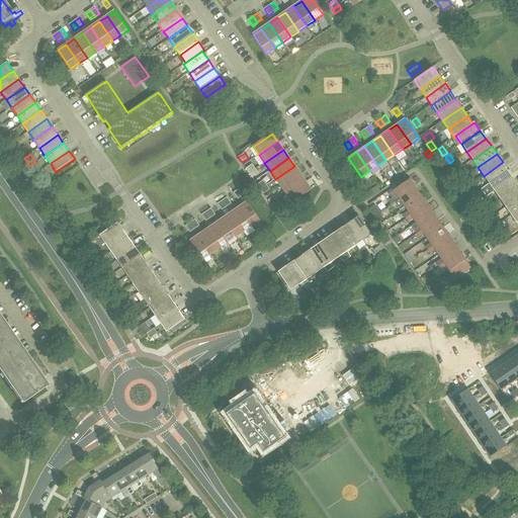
[(508,170),(503,162),(484,176),(489,183),(508,170)]
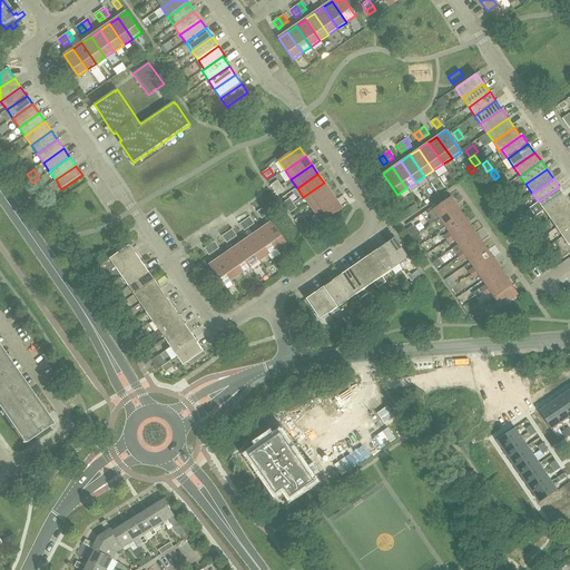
[(271,186),(274,190),(282,186),(277,180),(271,186)]
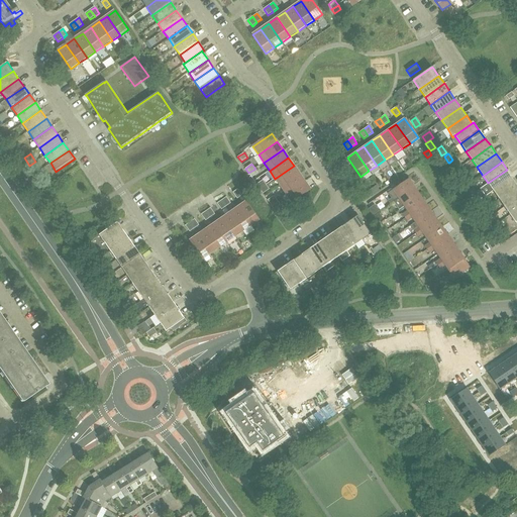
[(275,179),(281,187),(300,174),(294,166),(275,179)]
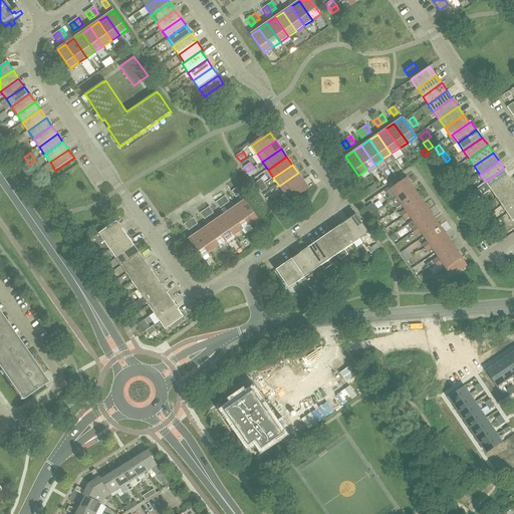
[(257,172),(254,168),(247,172),(251,177),(257,172)]
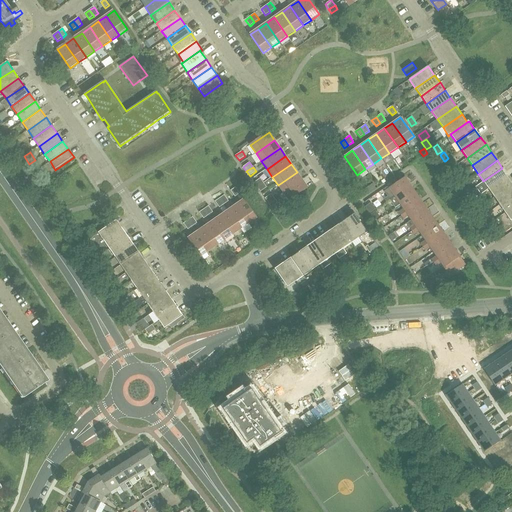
[(483,181),(489,189),(508,176),(502,168),(483,181)]
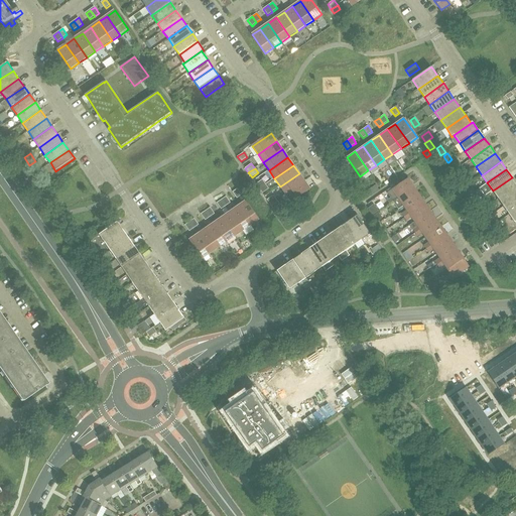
[(280,186),(285,195),(304,181),(299,173),(280,186)]
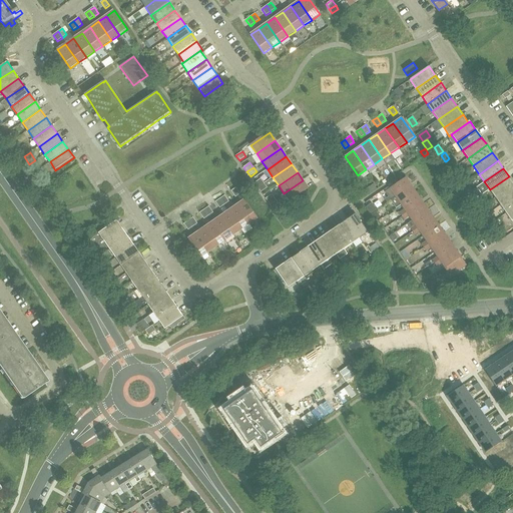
[(512,185),(512,182),(509,176),(490,189),(495,198),(512,185)]
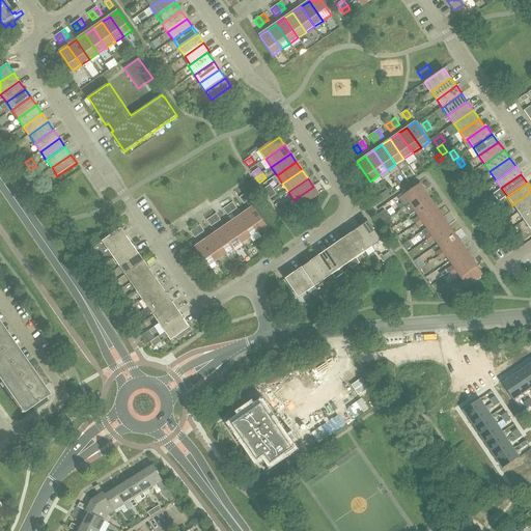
[(403,207),(404,208),(426,193),(420,184),(399,198),(402,203),(398,206),(401,210),(403,207)]
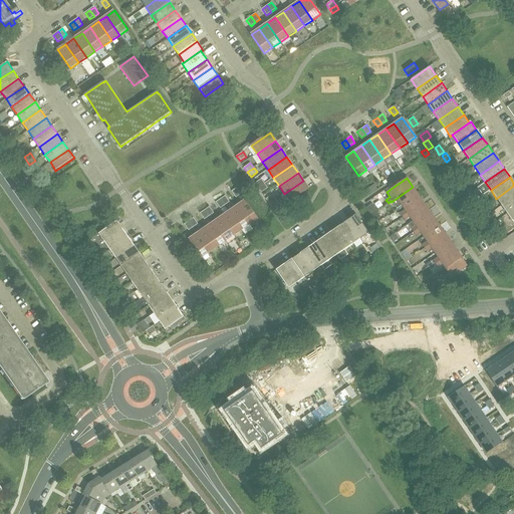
[(261,179),(255,184),(258,188),(265,184),(261,179)]
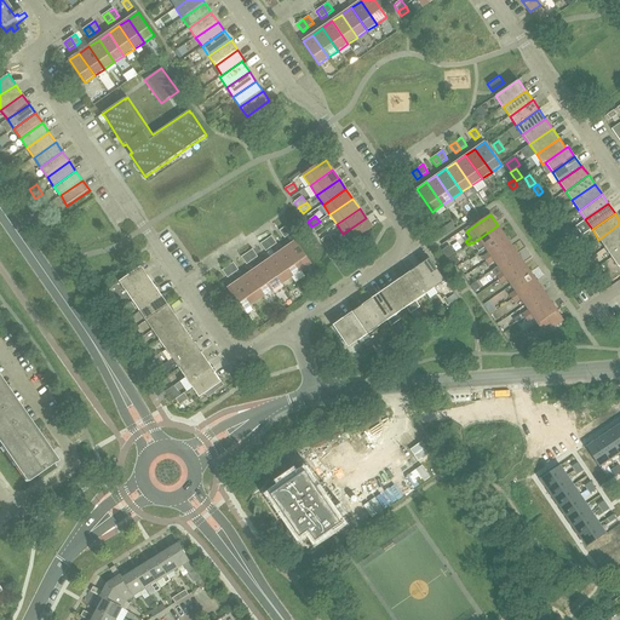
[(366,218),(343,234),(350,244),(373,228),(366,218)]
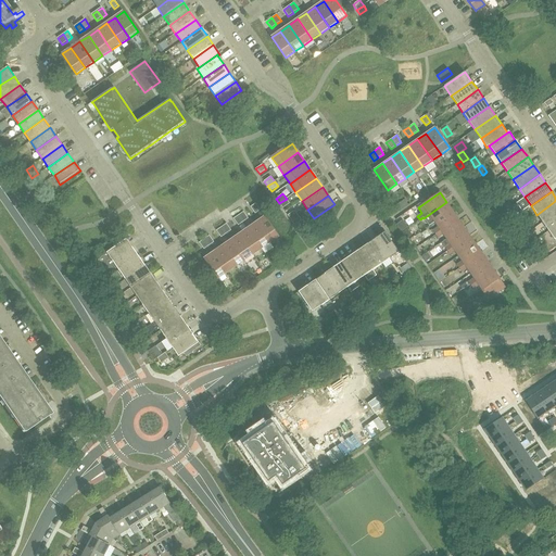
[(290,203),(287,199),(279,203),(283,209),(290,203)]
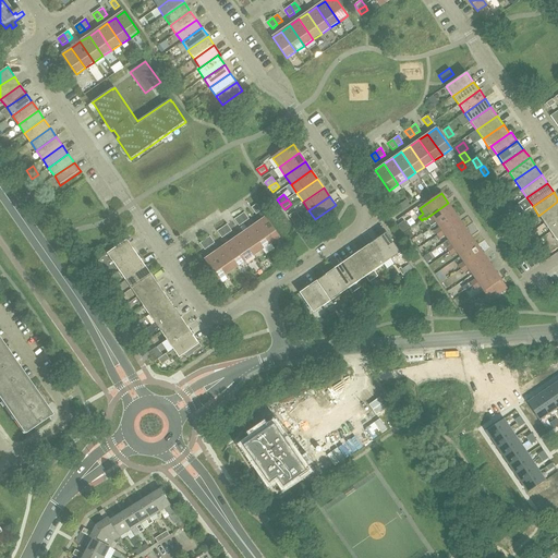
[(509,199),(504,203),(508,208),(512,205),(509,199)]
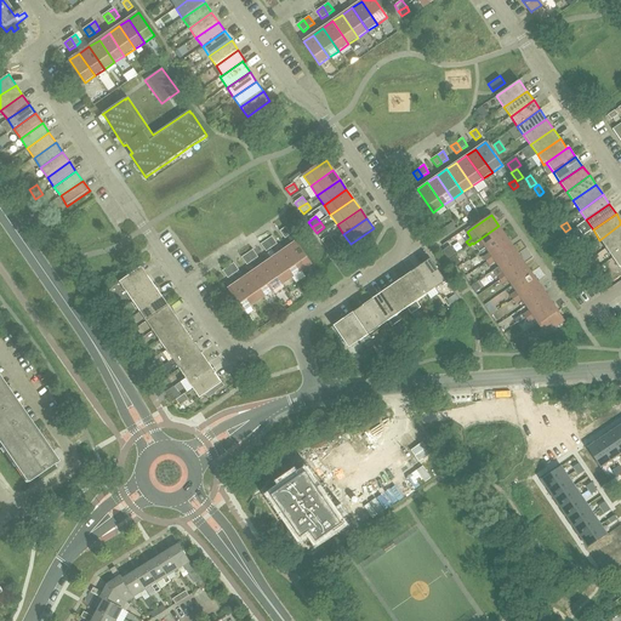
[(620,224),(599,240),(607,249),(620,238),(620,224)]
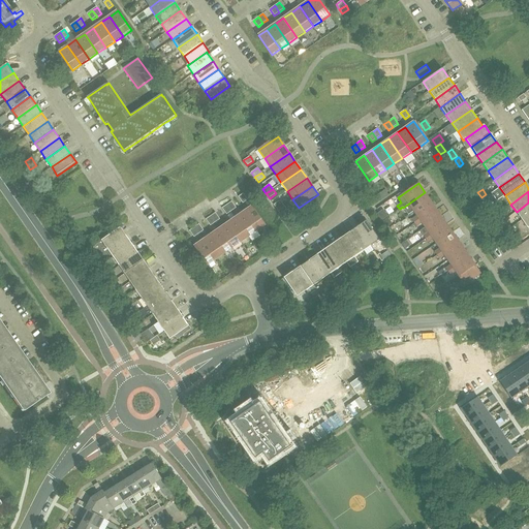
[(430,200),(425,192),(403,208),(408,216),(414,211),(430,200)]
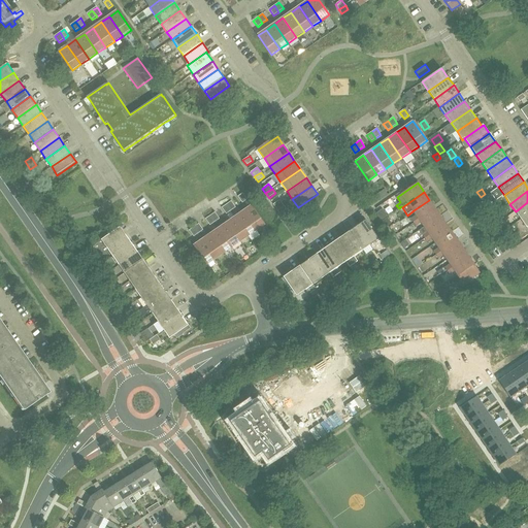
[(242,202),(246,199),(242,193),(238,196),(242,202)]
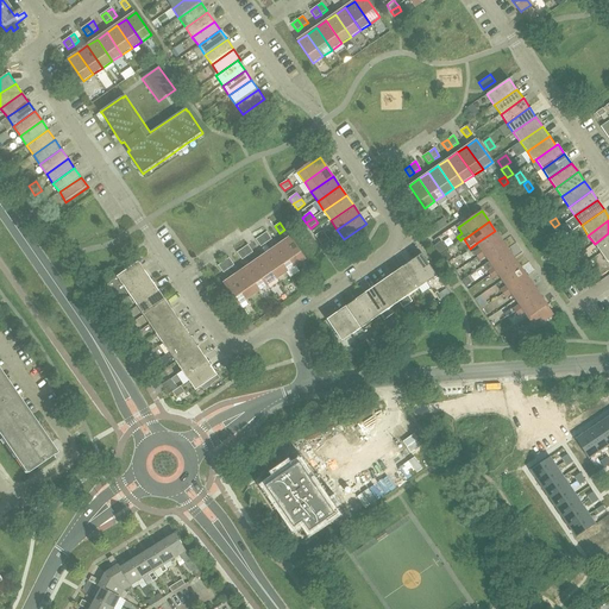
[(315,237),(319,242),(327,236),(324,231),(315,237)]
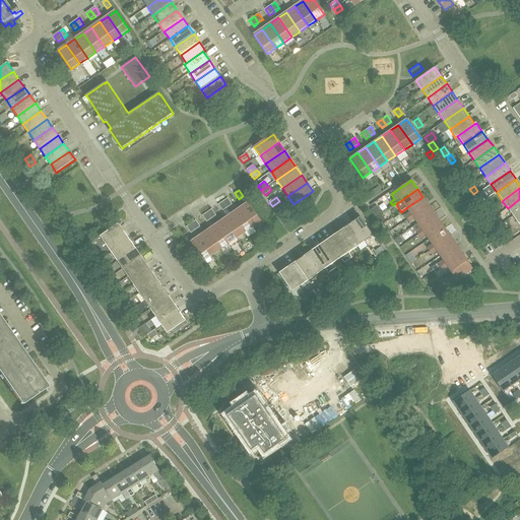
[(429,205),(423,197),(407,207),(411,212),(404,217),(406,220),(429,205)]
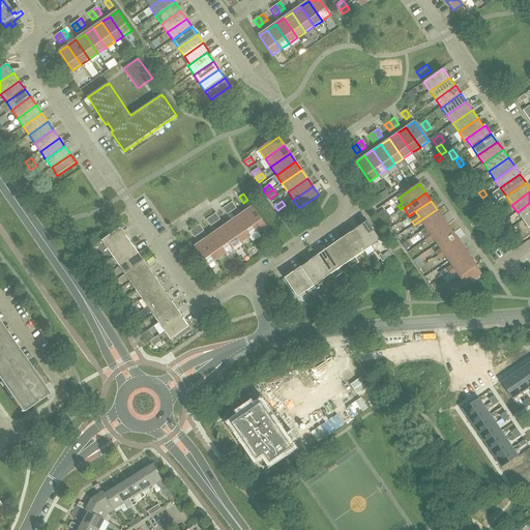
[(232,202),(227,205),(232,211),(236,208),(232,202)]
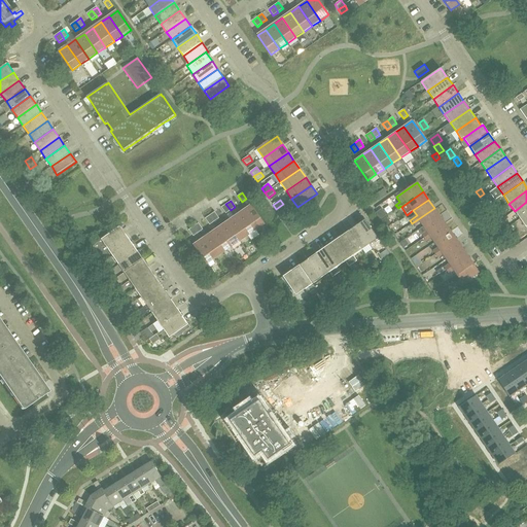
[(526,202),(515,211),(520,219),(526,214),(526,202)]
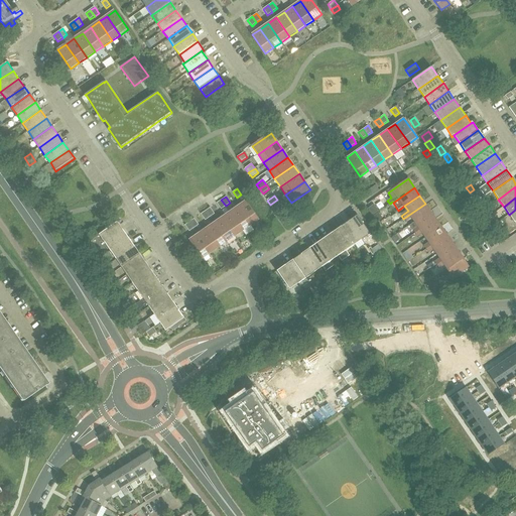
[(226,206),(221,200),(217,203),(221,209),(226,206)]
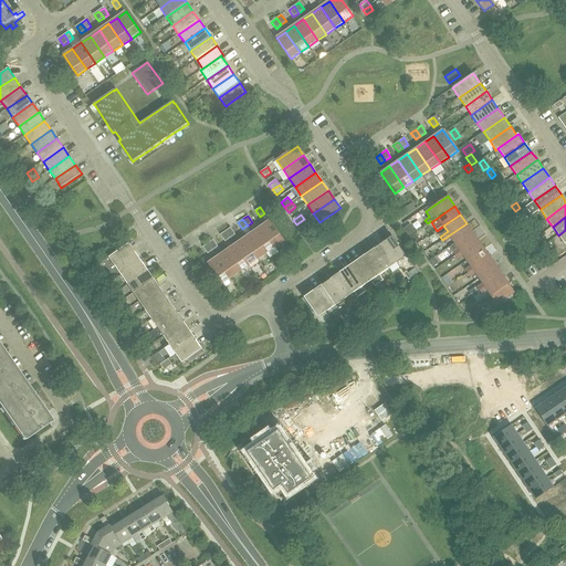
[(307,224),(304,219),(296,224),(301,229),(307,224)]
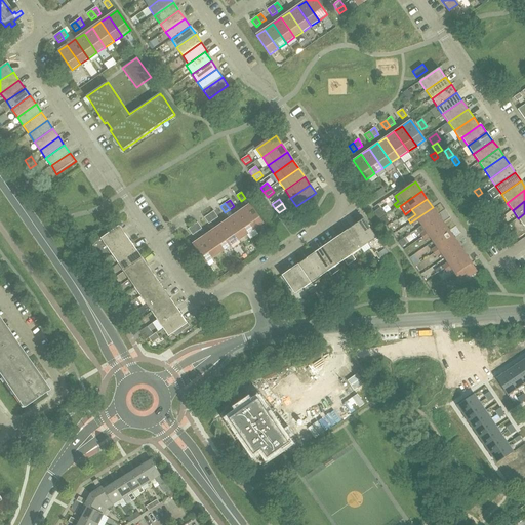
[(255,229),(264,224),(250,204),(242,209),(255,229)]
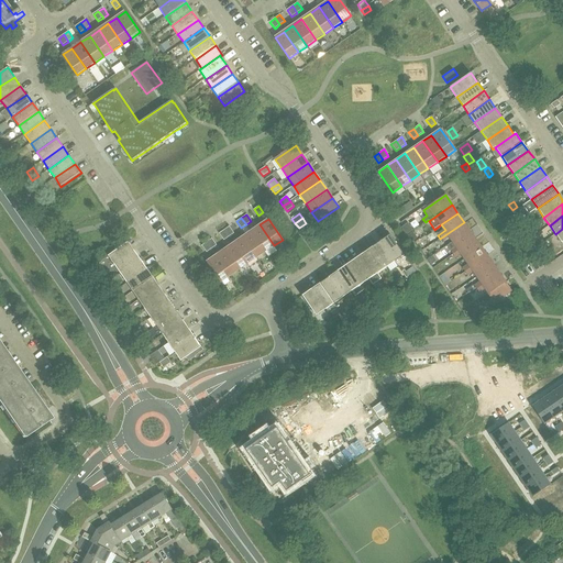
[(453,242),(471,231),(464,222),(440,239),(442,242),(450,236),(453,242)]
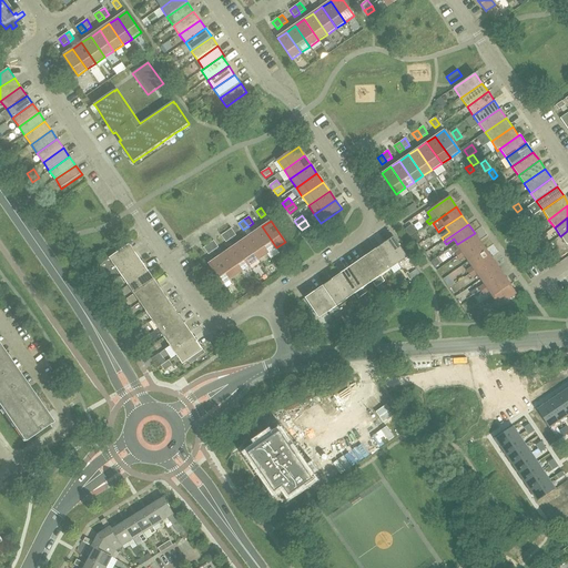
[(412,225),(405,230),(411,237),(416,233),(412,225)]
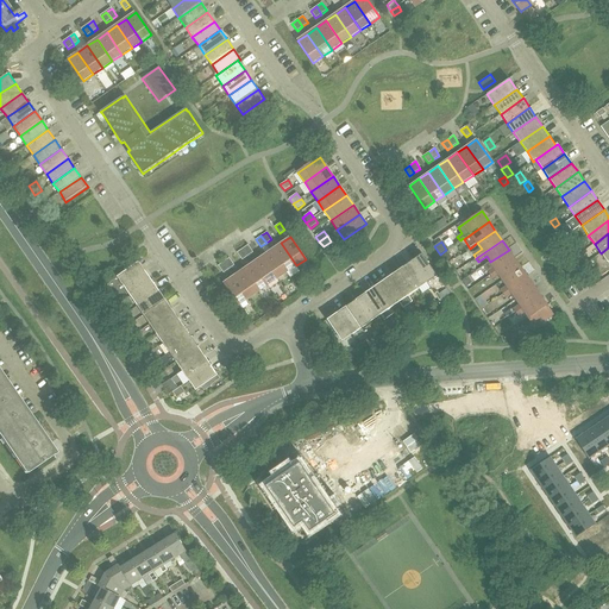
[(281,243),(271,250),(287,272),(296,265),(281,243)]
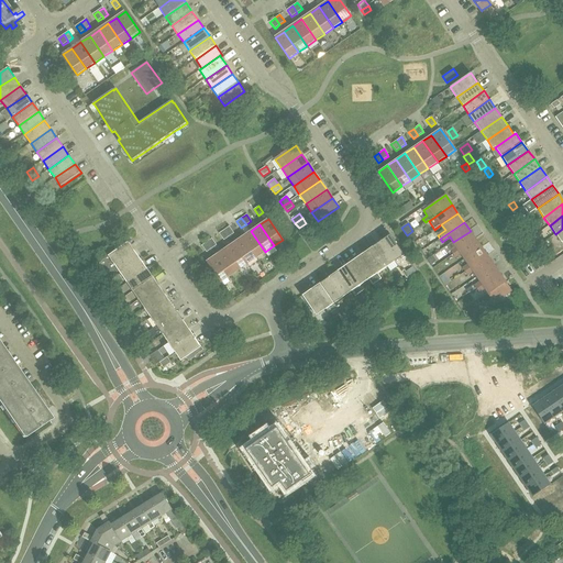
[(229,227),(224,230),(229,236),(233,233),(229,227)]
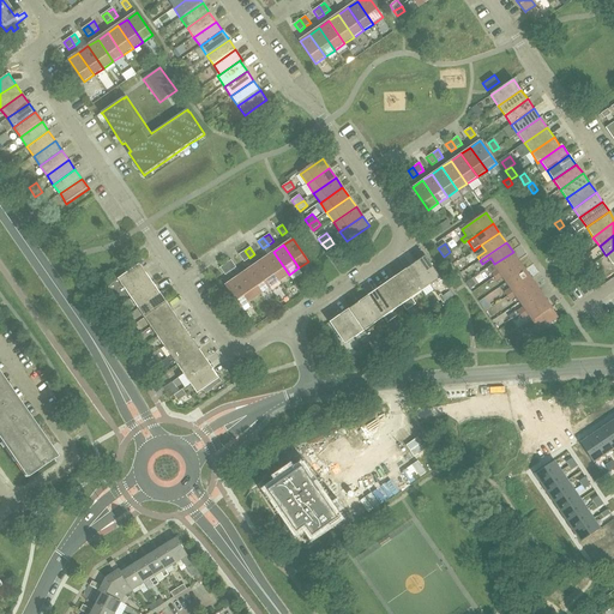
[(245,251),(239,254),(244,262),(250,258),(245,251)]
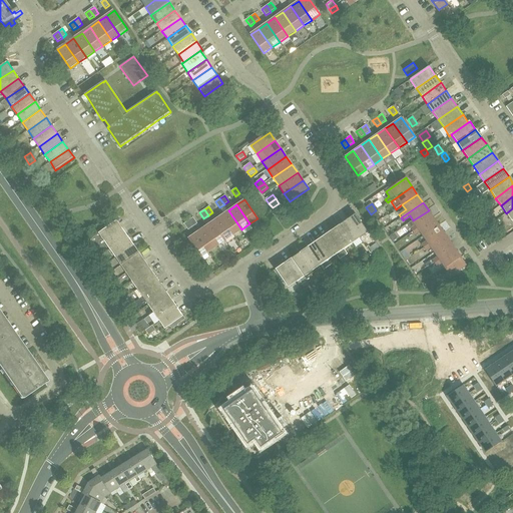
[(220,216),(233,234),(241,229),(228,210),(220,216)]
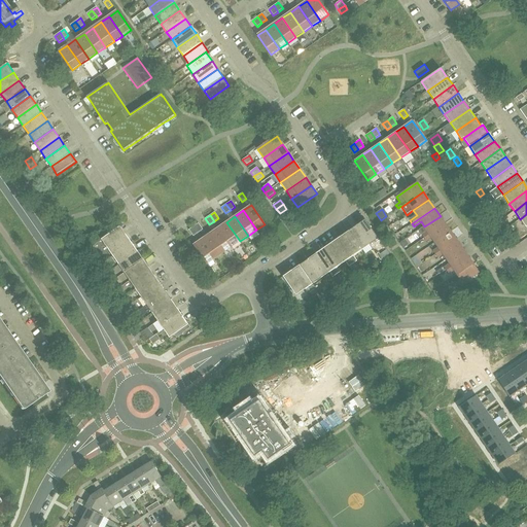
[(387,216),(381,220),(385,226),(388,225),(391,223),(387,216)]
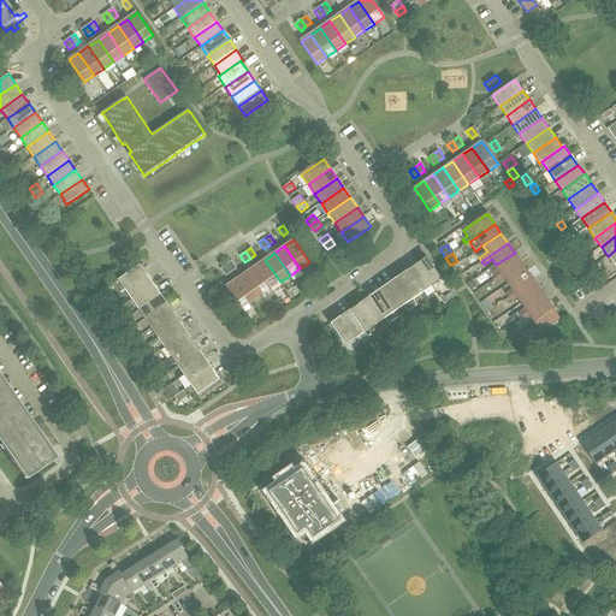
[(521,262),(515,253),(496,265),(501,271),(493,277),(495,279),(521,262)]
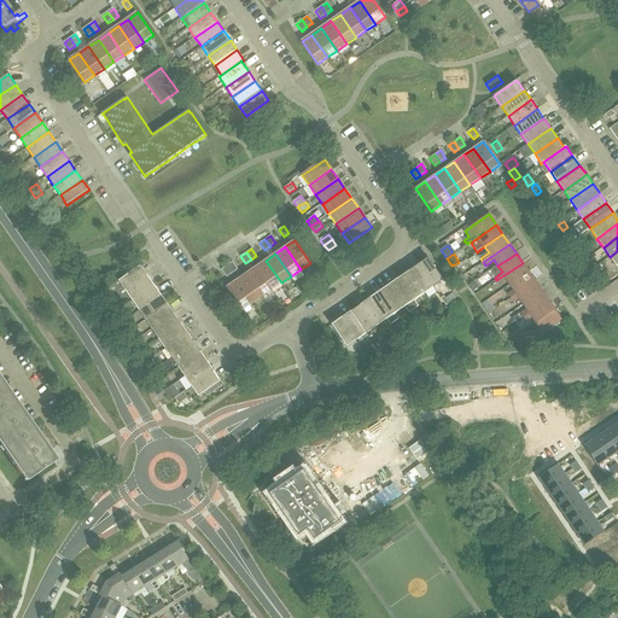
[(444,280),(429,257),(418,264),(433,287),(444,280)]
